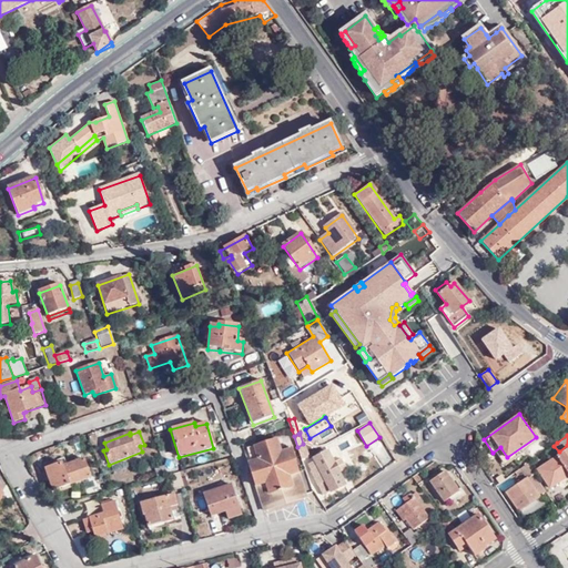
[(246,449),(250,462),(247,463),(255,486),(262,508),(304,494),(297,473),(291,449),(280,453),(276,439),(254,446),(246,449)]
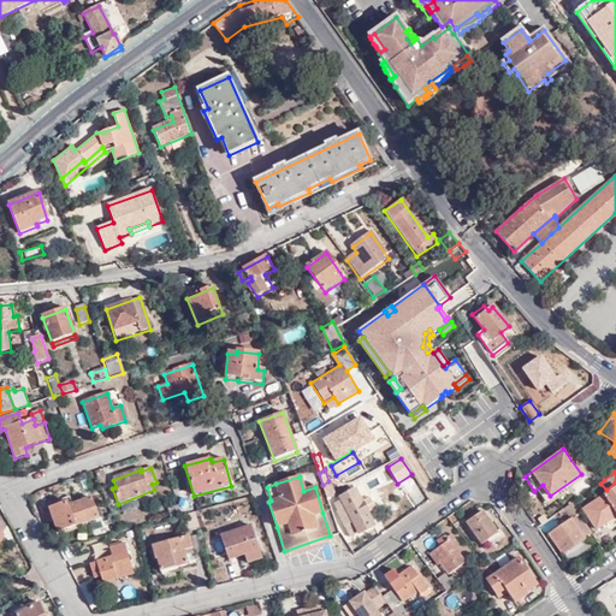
[(323,485),(327,499),(336,496),(330,481),(329,481),(323,485)]
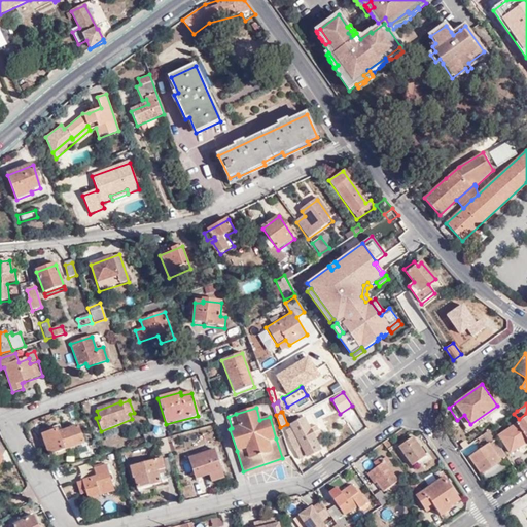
[(526,416),(498,435),(512,454),(526,444),(526,416)]
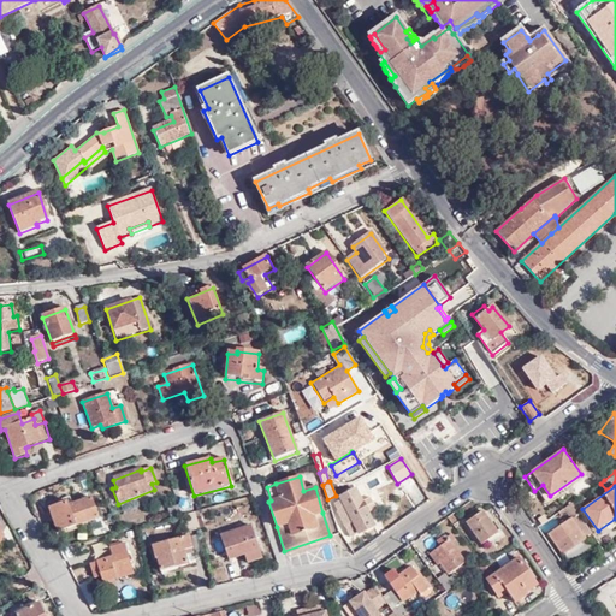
[(355,491),(339,499),(341,502),(335,504),(342,516),(338,517),(343,527),(351,522),(357,534),(374,525),(355,491)]
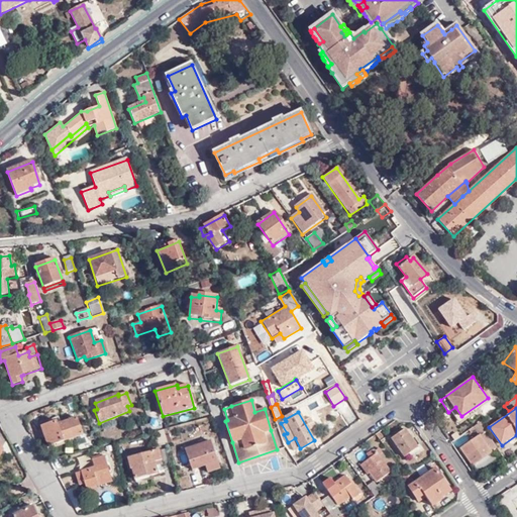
[(304,416),(308,428),(314,426),(309,414),(304,416)]
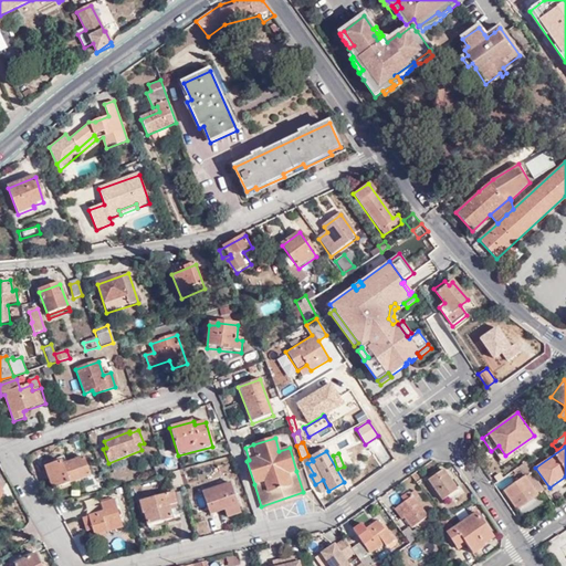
[(61,462),(44,468),(52,491),(91,477),(85,462),(64,469),(61,462)]
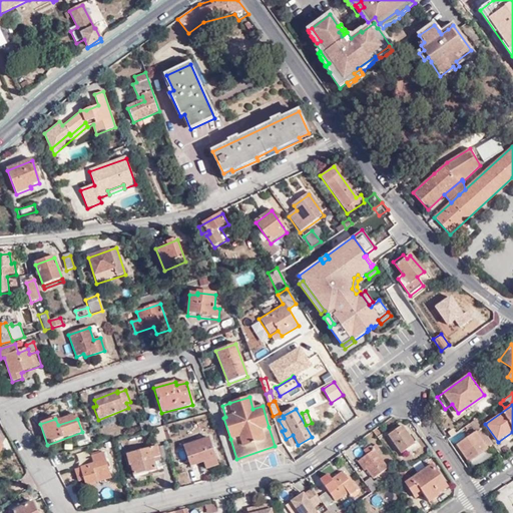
[(476,419),(470,424),(476,432),(457,444),(473,468),(493,455),(488,449),(493,445),(476,419)]
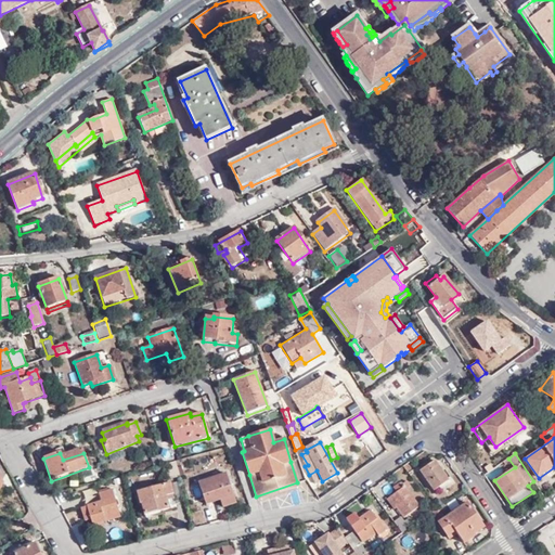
[(159,456),(151,460),(153,467),(163,464),(159,456)]
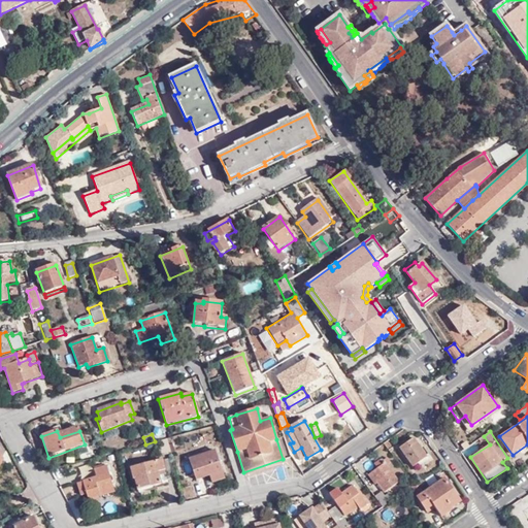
[(427,457),(415,438),(400,448),(413,466),(427,457)]
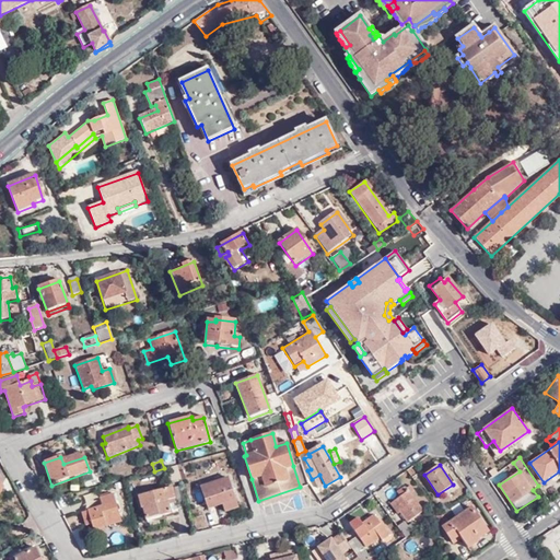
[(179,466),(165,469),(167,474),(170,483),(183,480),(179,466)]
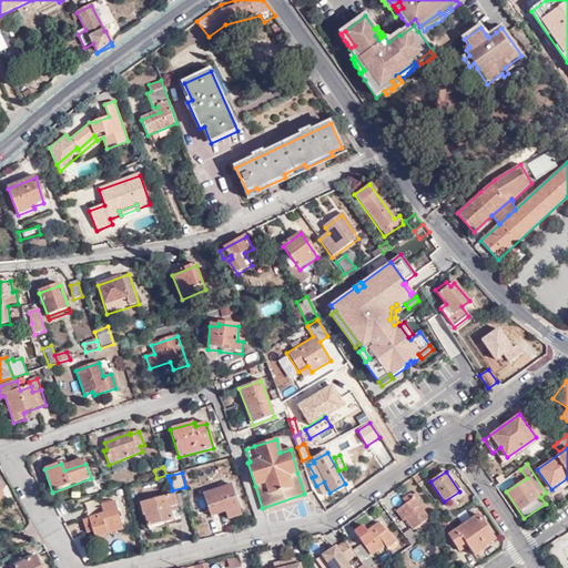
[(172,490),(170,480),(162,482),(165,493),(172,490)]
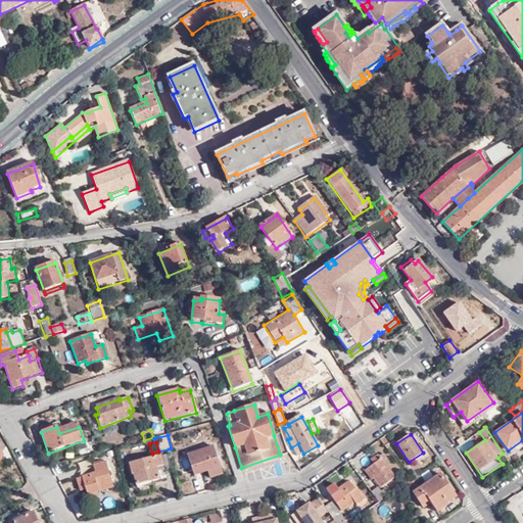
[(212,446),(187,457),(195,477),(207,472),(210,479),(223,475),(212,446)]
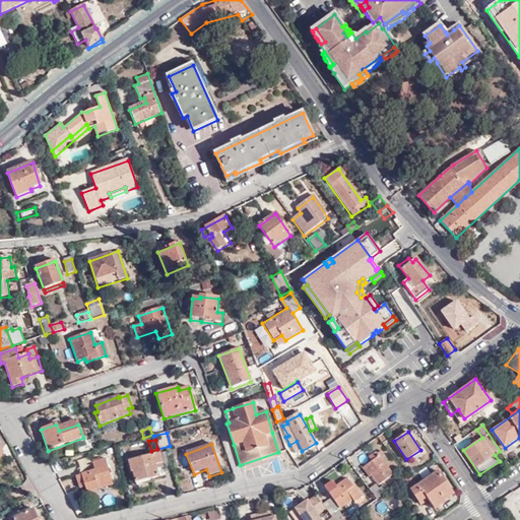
[(377,485),(393,474),(384,461),(387,458),(382,450),(375,454),(377,457),(362,467),(370,478),(372,477),(377,485)]
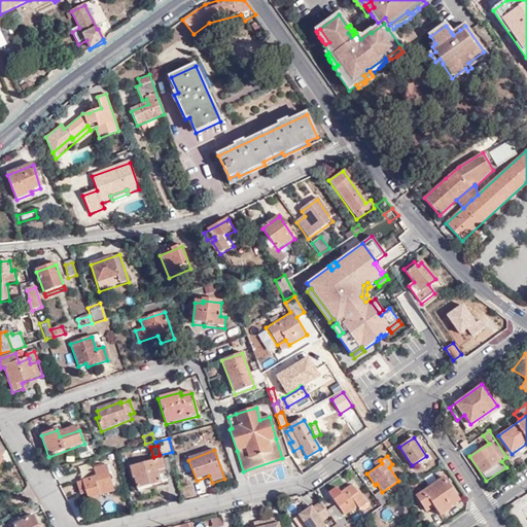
[(282,458),(243,471),(244,476),(284,463),(282,458)]
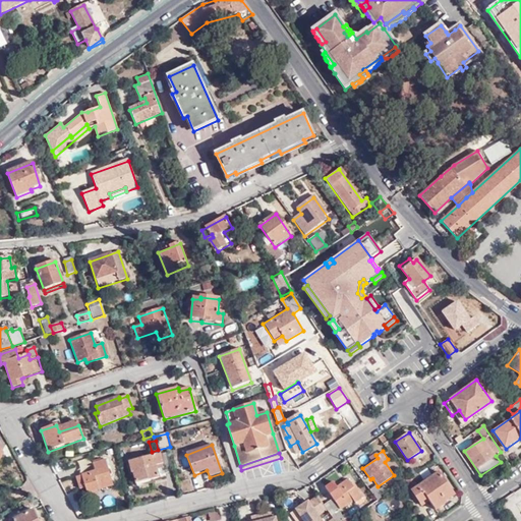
[(159,454),(129,462),(132,474),(134,473),(137,484),(159,479),(156,467),(162,465),(159,454)]
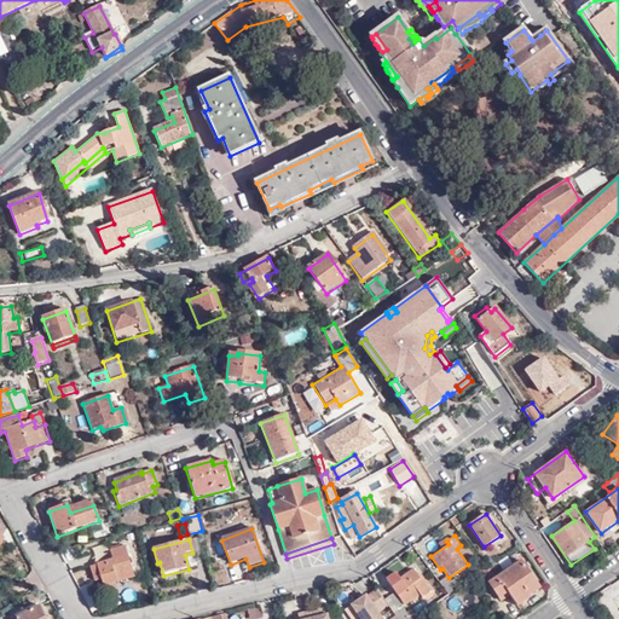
[(103,586),(104,586),(115,583),(134,578),(125,548),(109,553),(113,561),(90,568),(94,583),(100,580),(103,586)]
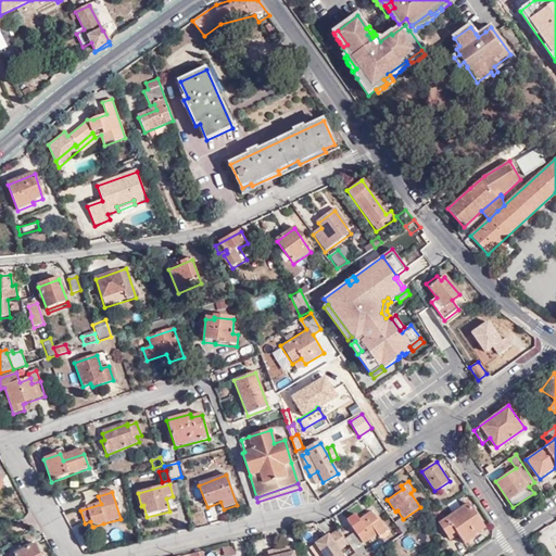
[(440,509),(437,512),(433,513),(440,522),(439,525),(450,541),(457,535),(465,546),(476,538),(475,535),(484,529),(468,505),(446,519),(440,509)]
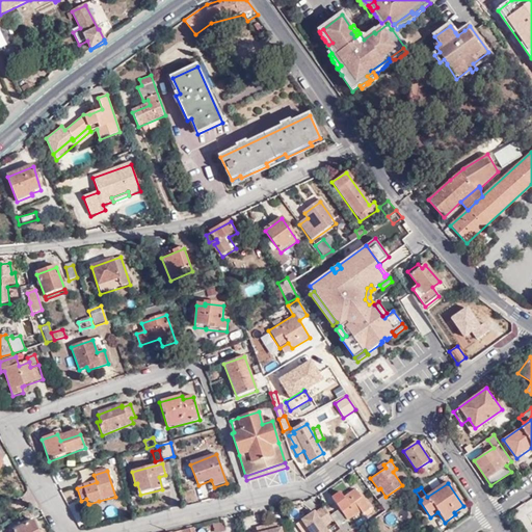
[(331,498),(348,520),(361,511),(363,513),(371,508),(364,496),(362,498),(355,490),(345,498),(340,491),(331,498)]
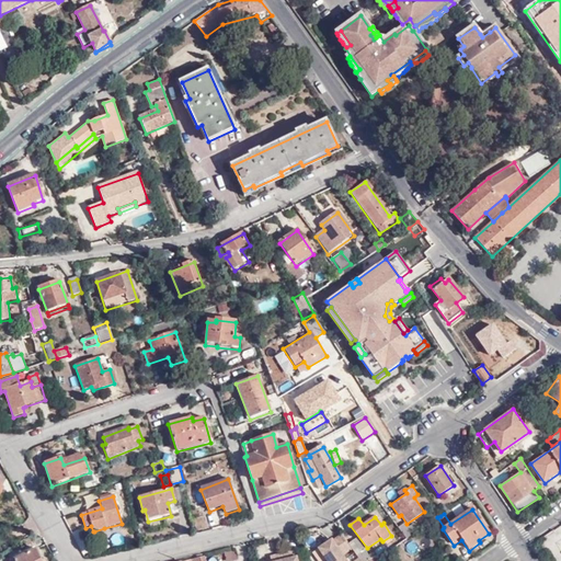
[(404,525),(398,528),(405,539),(419,530),(414,525),(408,529),(404,525)]
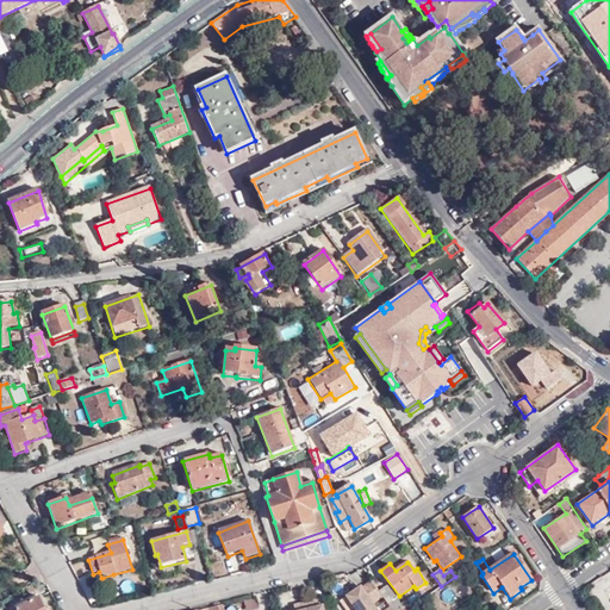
[(113,574),(103,578),(105,586),(116,583),(113,574)]
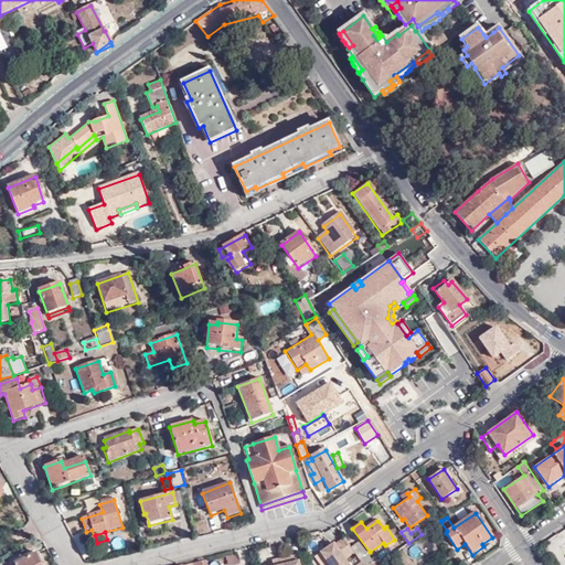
[(352,550),(344,540),(336,545),(334,543),(321,552),(329,564),(348,564),(345,560),(354,553),(352,550)]
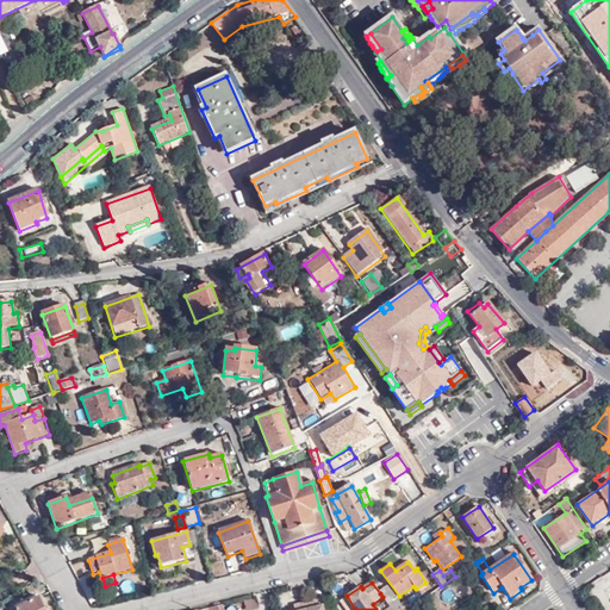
[(380,593),(383,597),(386,604),(397,597),(390,586),(380,593)]
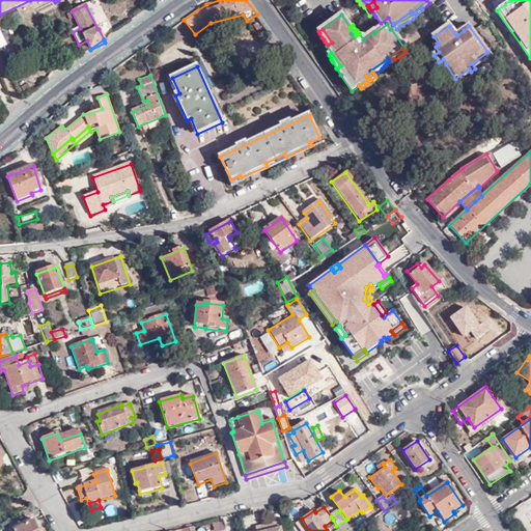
[(309,530),(302,519),(296,523),(301,530),(309,530)]
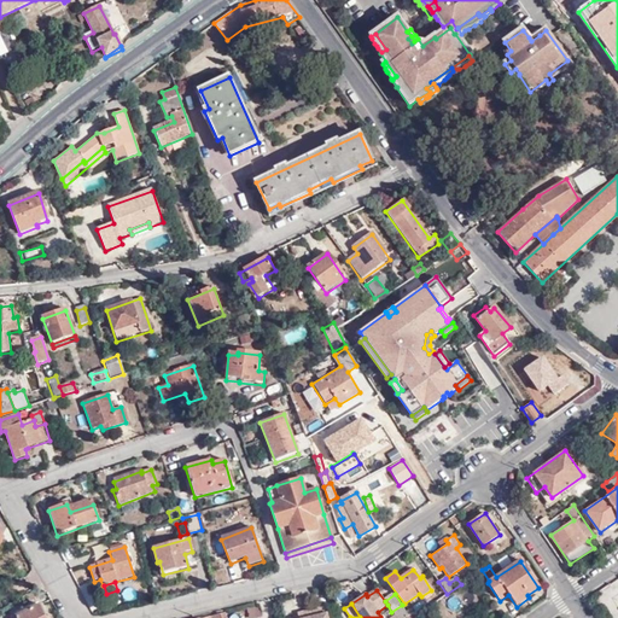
[(402,605),(391,612),(395,616),(396,617),(407,617),(409,617),(402,605)]
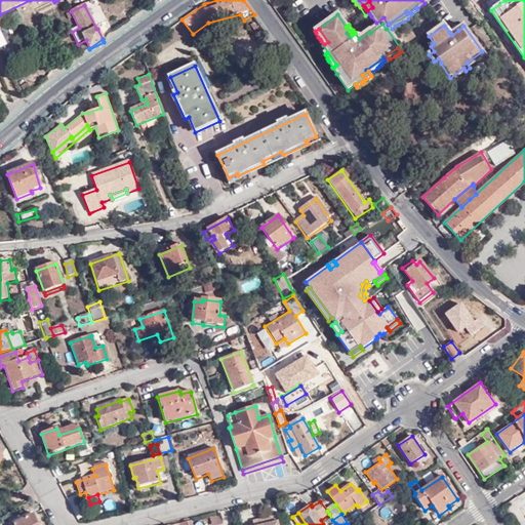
[(39,524),(35,515),(12,524),(39,524)]
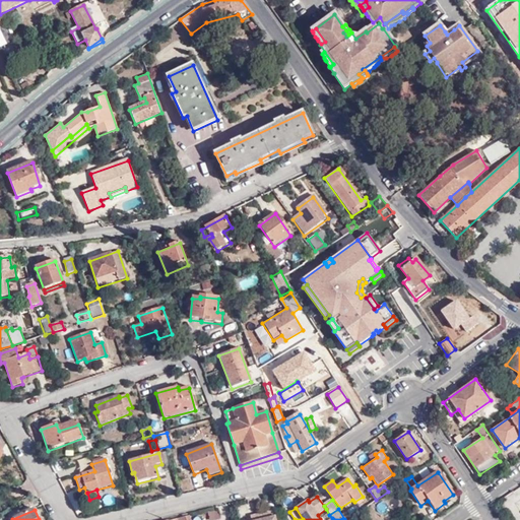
[(275,519),(274,511),(259,514),(260,519),(275,519)]
